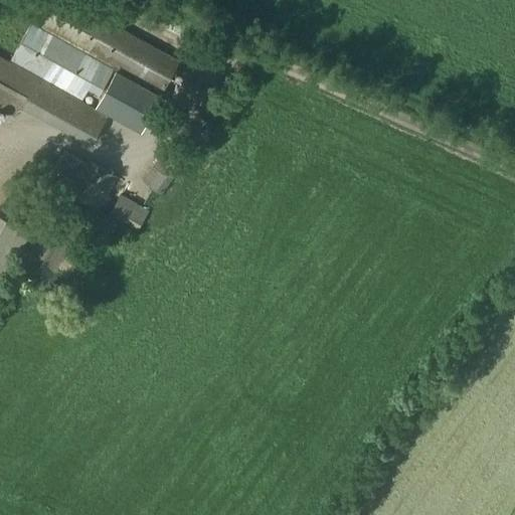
[(65,0),(55,0),(40,28),(161,95),(179,62),(65,0)]
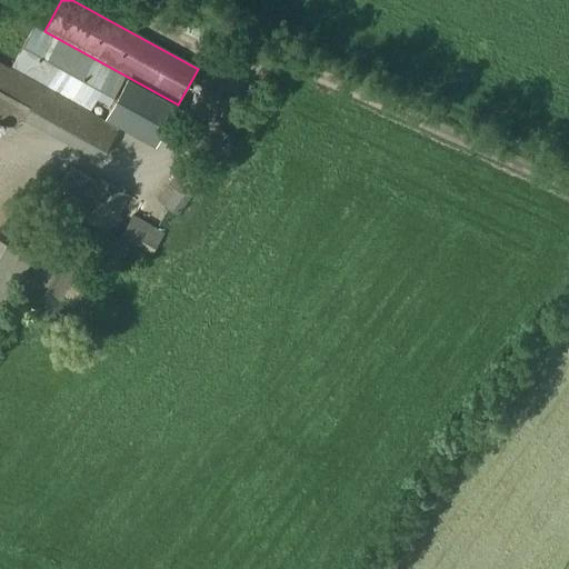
[(197,17),(189,35),(207,42),(215,25),(197,17)]
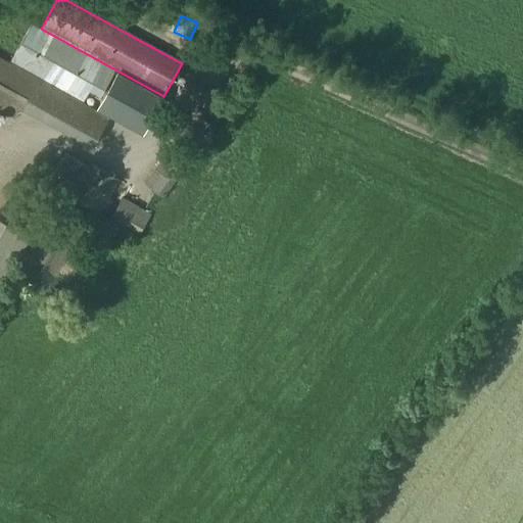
[(31,26),(11,61),(82,101),(88,90),(99,96),(113,72),(31,26)]
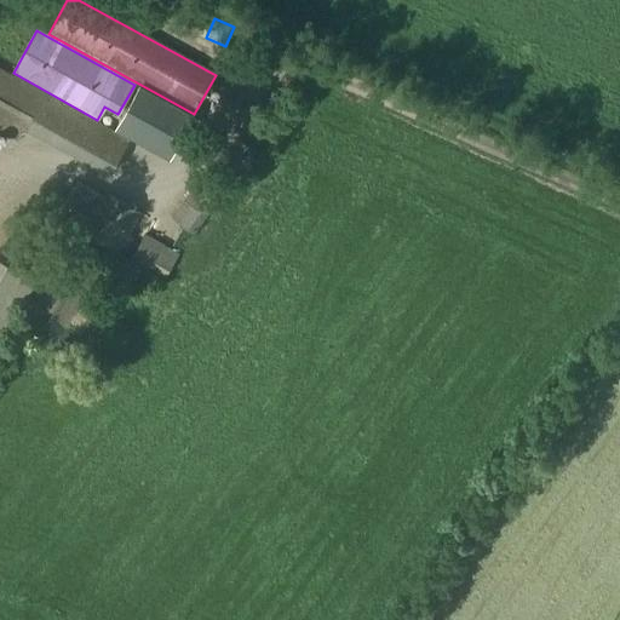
[(0,69),(0,135),(16,143),(23,131),(108,178),(128,141),(0,69)]
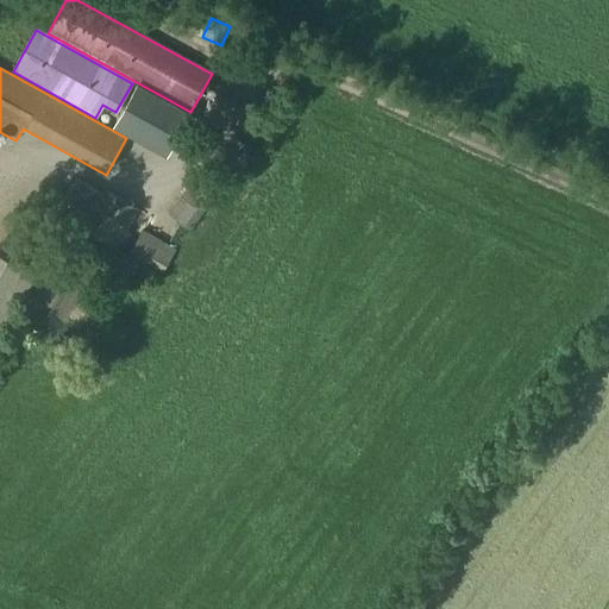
[(136,86),(113,126),(164,156),(188,114),(136,86)]
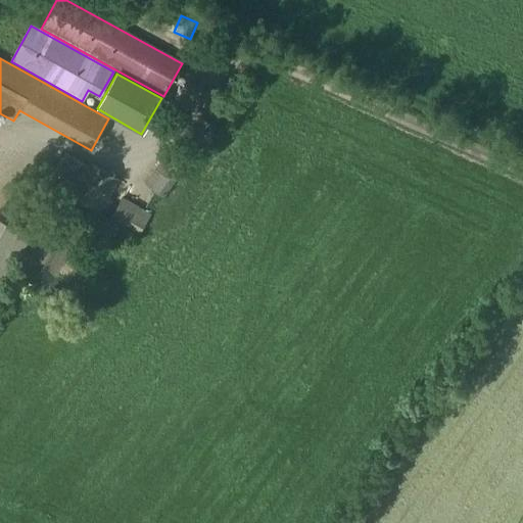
[(195,124),(185,137),(200,149),(210,136),(195,124)]
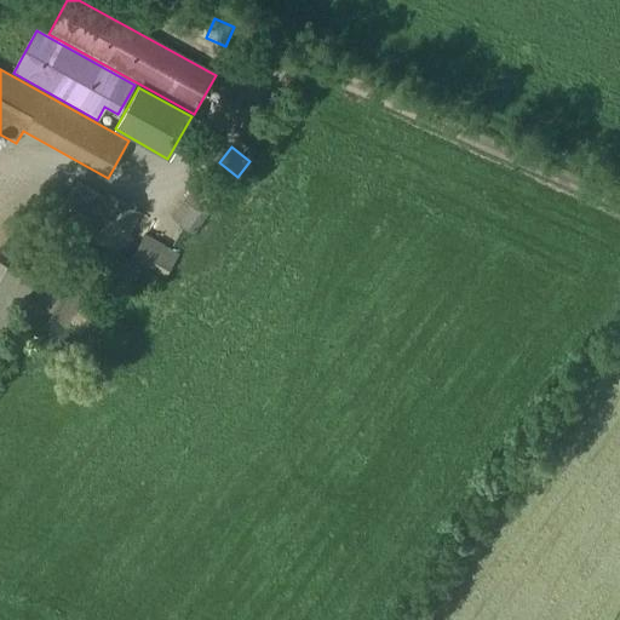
[(205,172),(171,220),(193,236),(228,188),(205,172)]
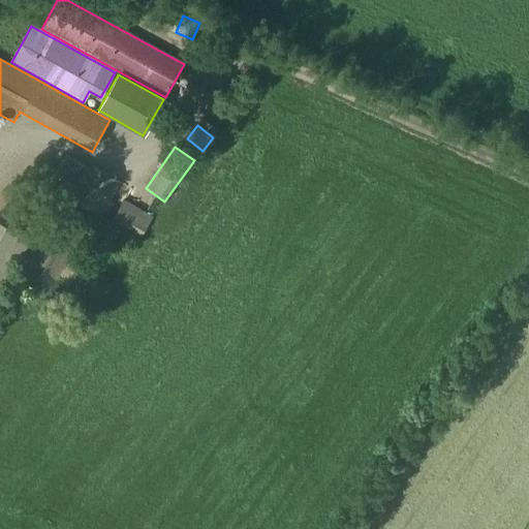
[(65,157),(55,176),(69,184),(61,198),(98,219),(104,209),(106,211),(111,204),(109,203),(119,182),(90,166),(88,169),(65,157)]
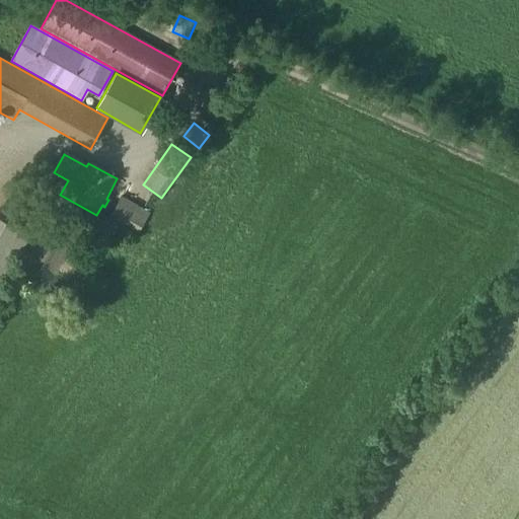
[(122,197),(109,216),(138,232),(149,214),(122,197)]
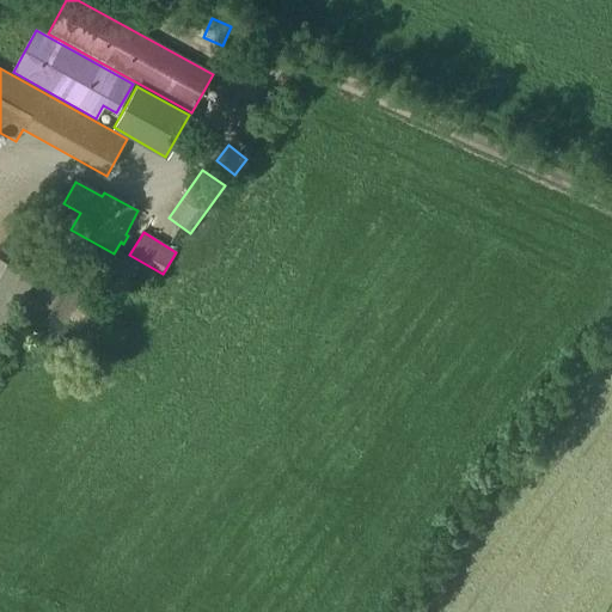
[(0,261),(0,336),(32,279),(0,261)]
